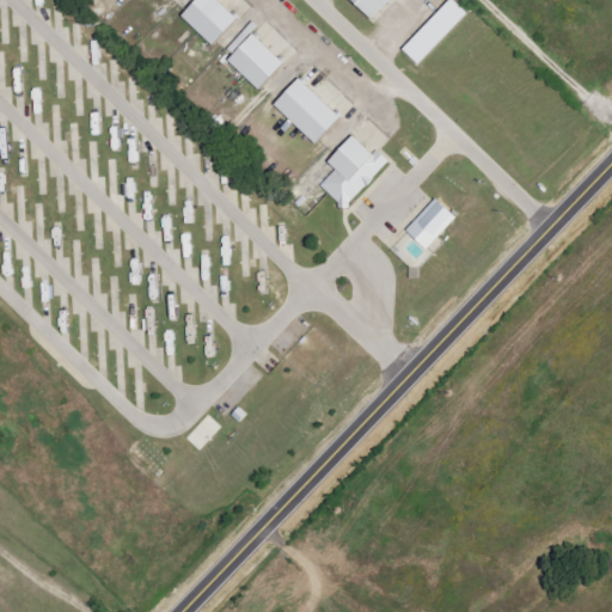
[(209,46),(236,19),(215,0),(193,0),(178,16),(209,46)]
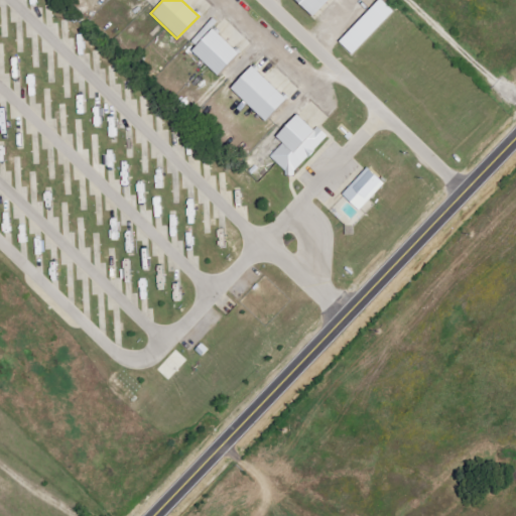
[(327,0),(292,0),(311,17),(327,0)]
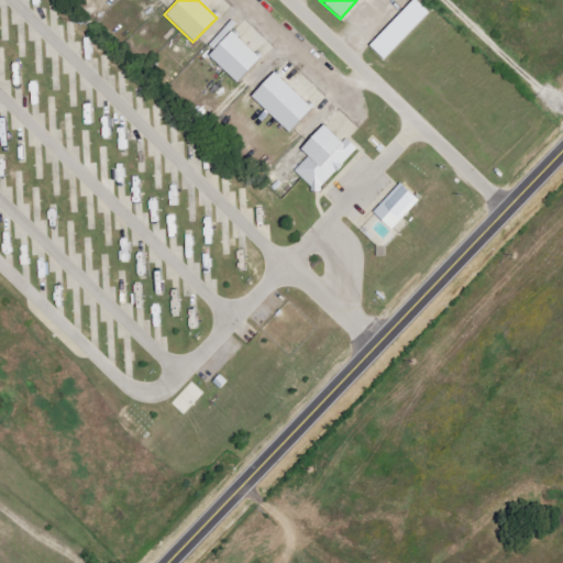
[(410,0),(367,46),(383,59),(428,12),(414,0),(410,0)]
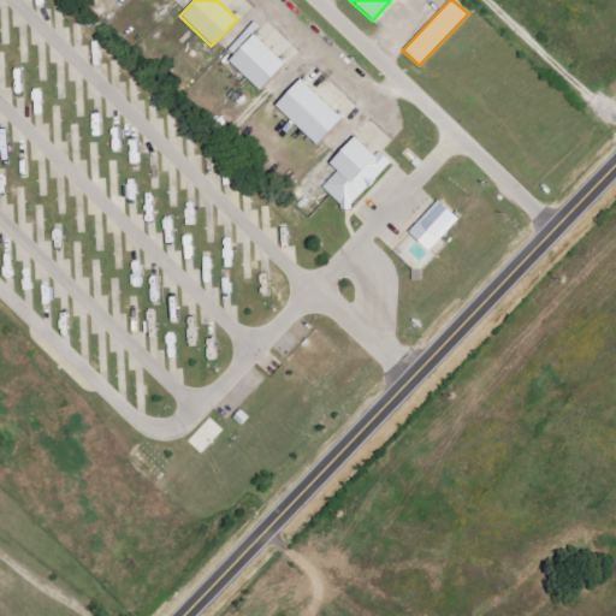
[(259,89),(283,64),(252,34),(259,27),(254,22),(223,54),(259,89)]
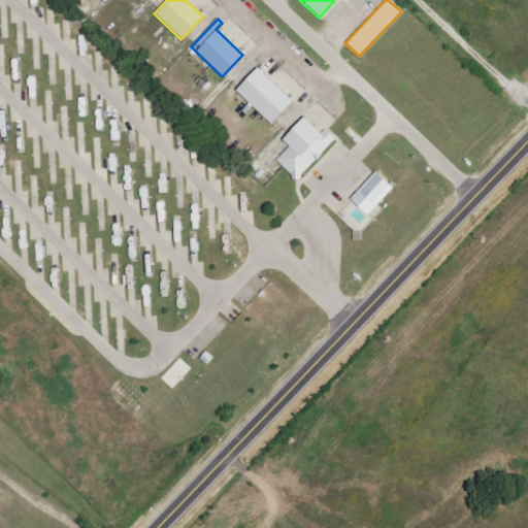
[(291,101),(255,68),(233,91),(270,124),(291,101)]
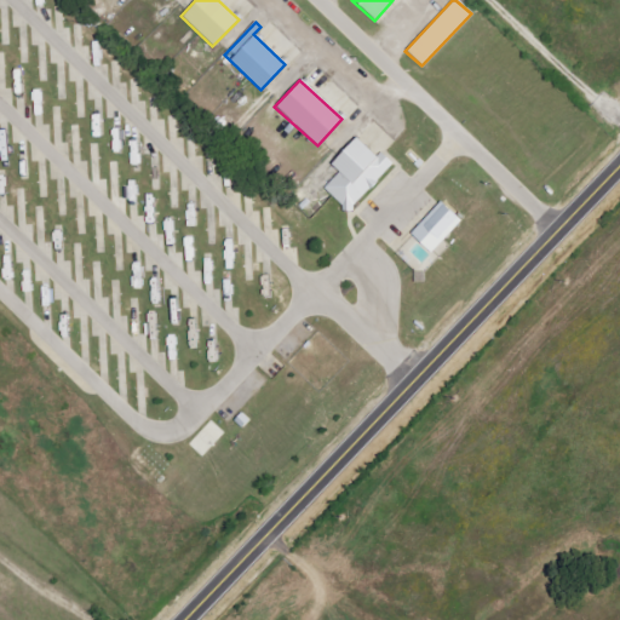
[(375,158),(355,137),(328,164),(338,173),(323,188),(348,212),(394,166),(380,153),(375,158)]
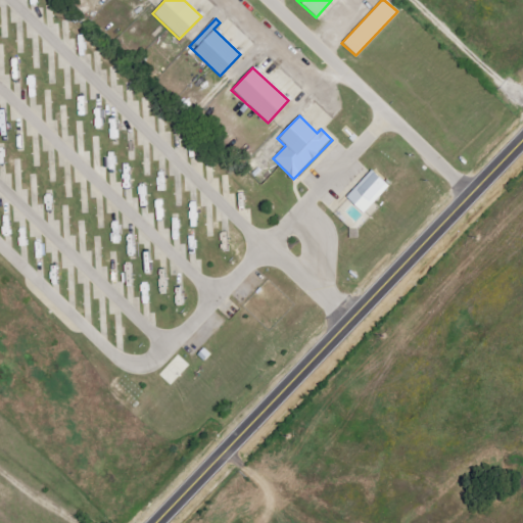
[(362,214),(388,188),(372,171),(345,196),(362,214)]
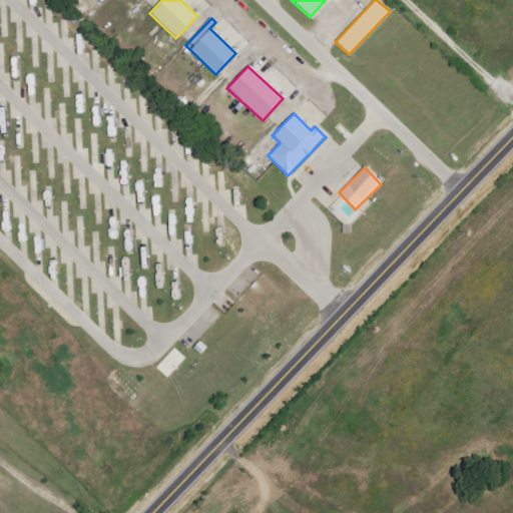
All buildings are outlined.
